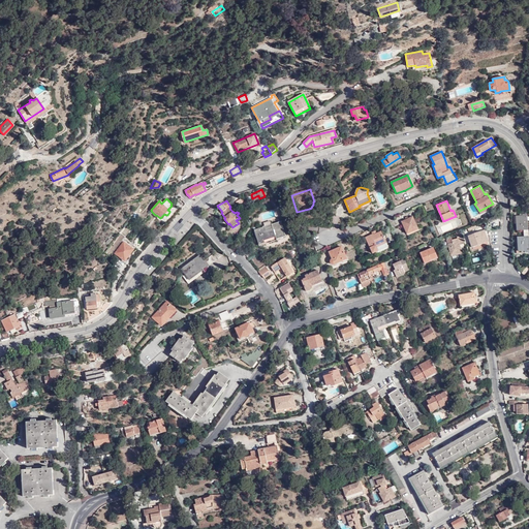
[(522,216),(516,216),(517,230),(524,229),(525,237),(517,238),(518,252),(521,251),(521,253),(528,252),(527,214),(522,214),(522,216)]
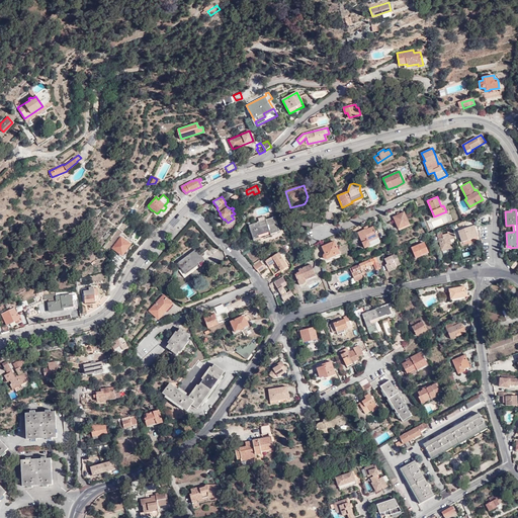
[(404,211),(394,217),(399,228),(409,224),(404,211)]
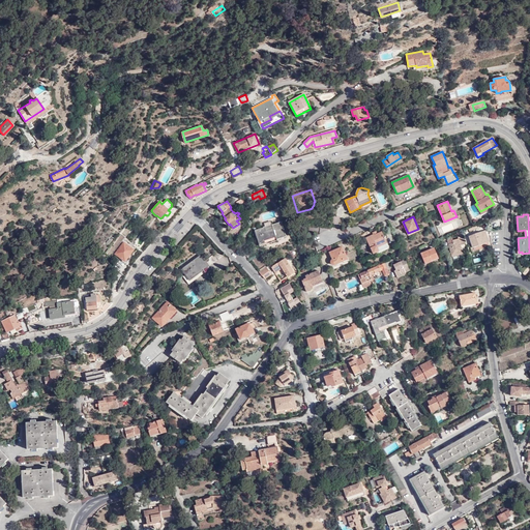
[(259,245),(265,243),(264,240),(275,237),(276,239),(286,236),(282,222),(255,230),(259,245)]
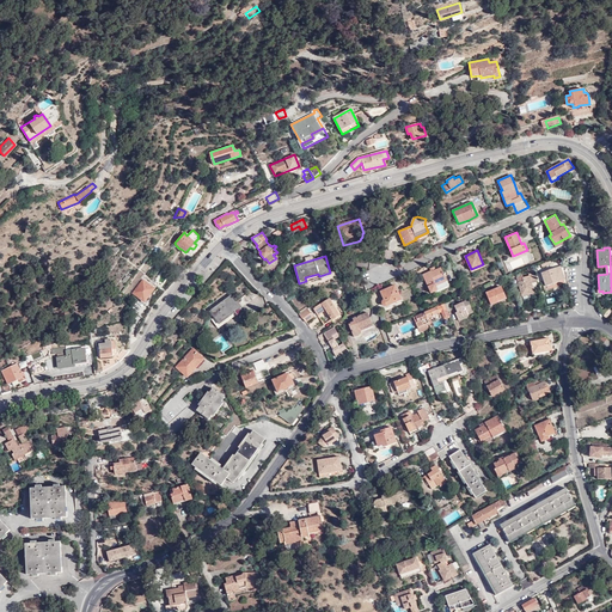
[(152,265),(147,261),(140,268),(146,273),(152,265)]
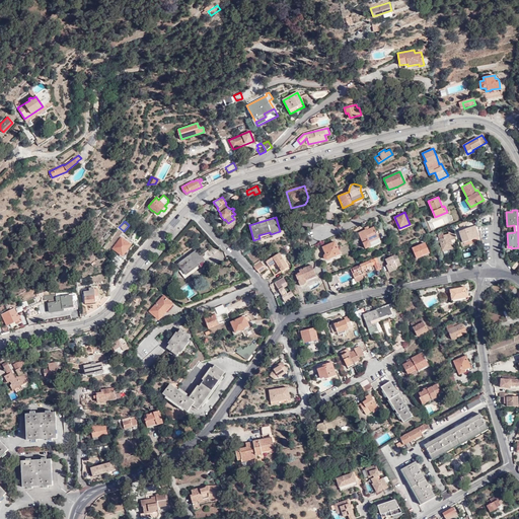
[(475,225),(459,231),(463,242),(479,236),(475,225)]
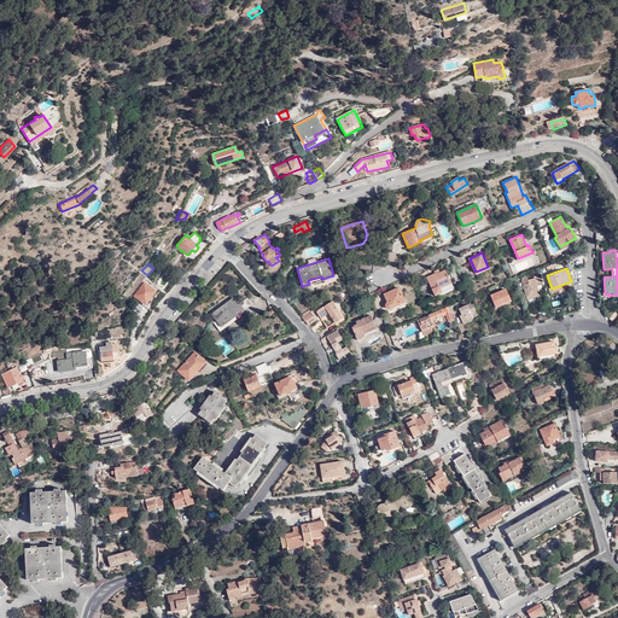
[(436,273),(427,277),(437,299),(439,298),(438,297),(443,295),(443,292),(441,289),(452,284),(445,270),(439,273),(437,274),(436,273)]
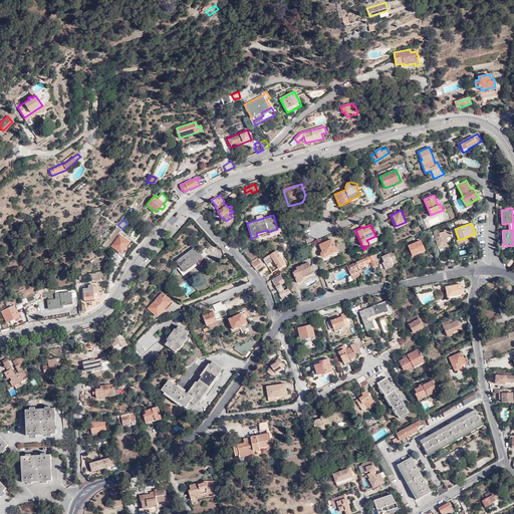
[(252,239),(268,234),(268,232),(267,230),(256,233),(257,236),(251,238),(252,239)]
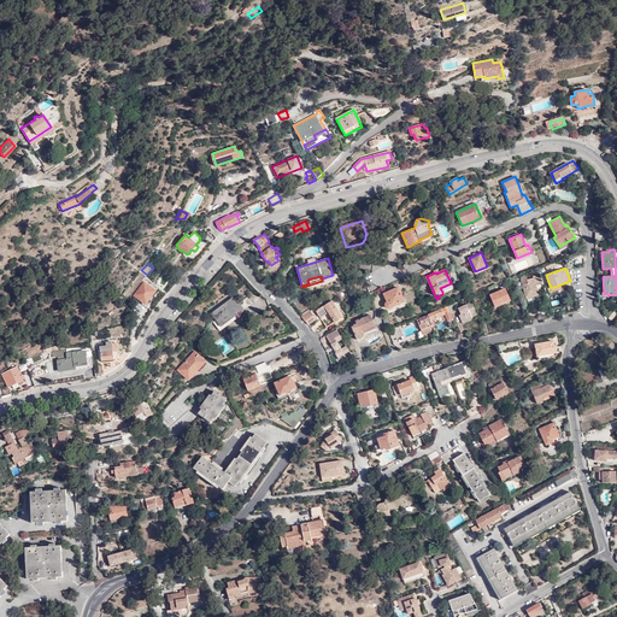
[(534,278),(527,281),(528,283),(522,286),(527,299),(539,295),(535,285),(541,283),(538,276),(533,277),(534,278)]
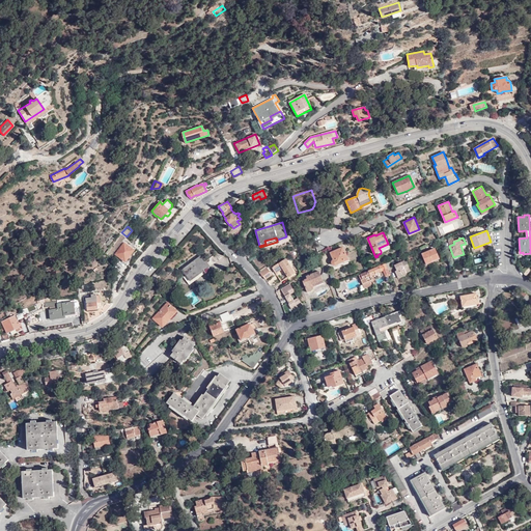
[(135,250),(124,243),(115,254),(126,262),(135,250)]
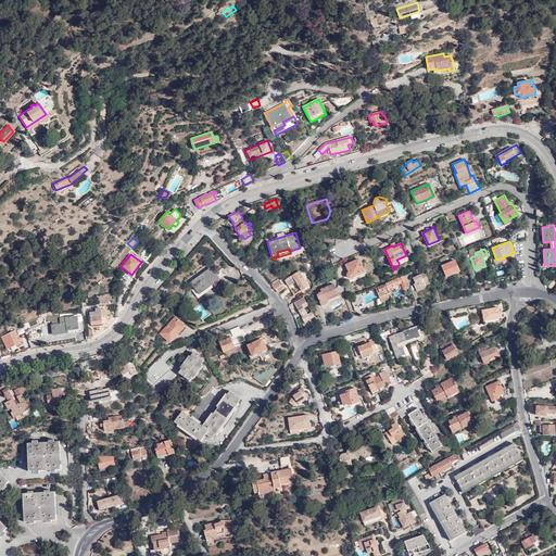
[(358,258),(345,265),(349,272),(348,274),(348,275),(349,276),(349,277),(350,278),(351,278),(365,272),(358,258)]
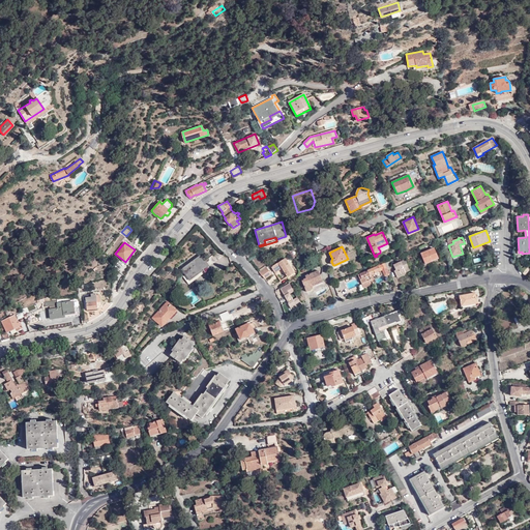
[(434,248),(422,254),(427,263),(438,259),(434,248)]
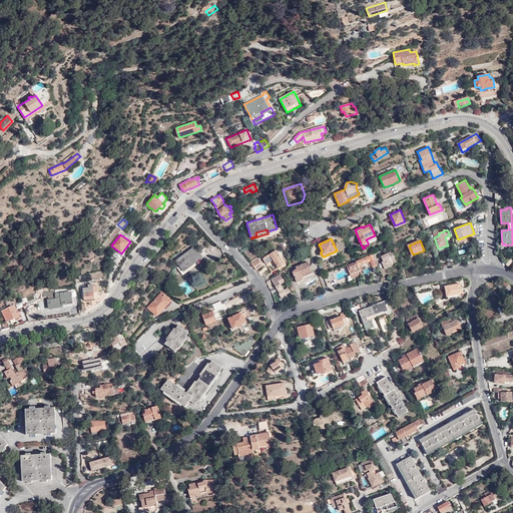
[(206,246),(199,252),(202,258),(210,251),(206,246)]
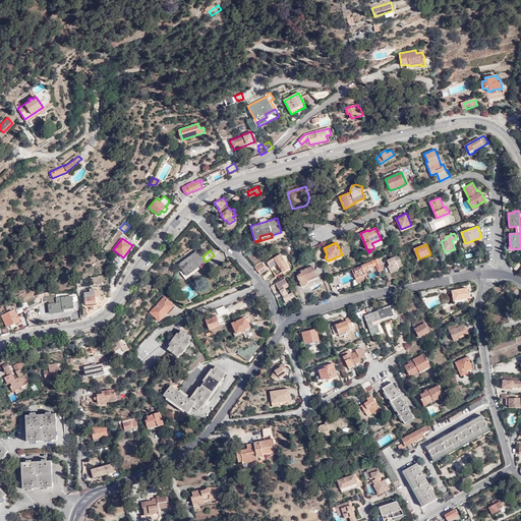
[(206,262),(203,256),(200,256),(196,251),(178,264),(186,275),(206,262)]
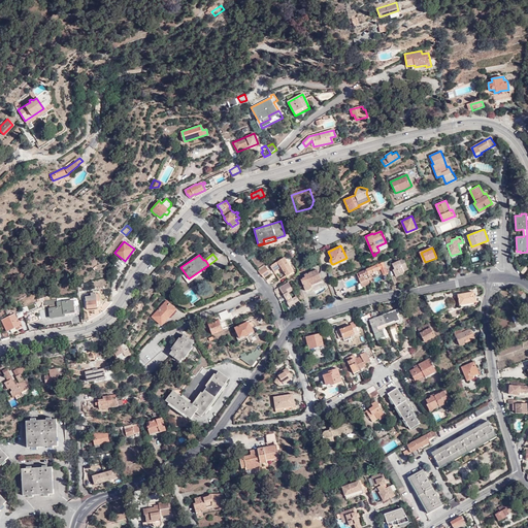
[(284,257),(271,267),(275,272),(282,267),(288,275),(294,270),(284,257)]
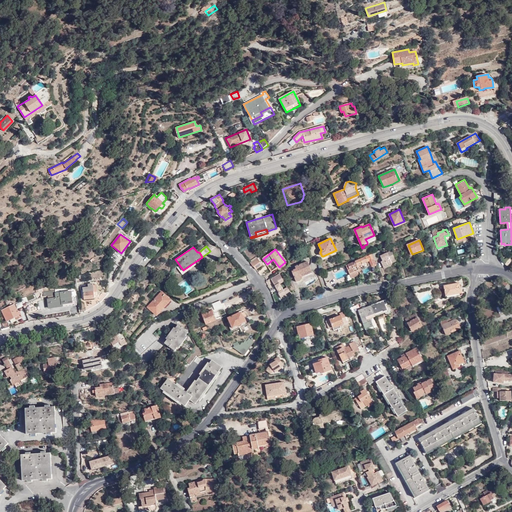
[(391,263),(396,261),(391,251),(380,256),(383,261),(381,262),(383,267),(387,265),(388,266),(392,264),(391,263)]
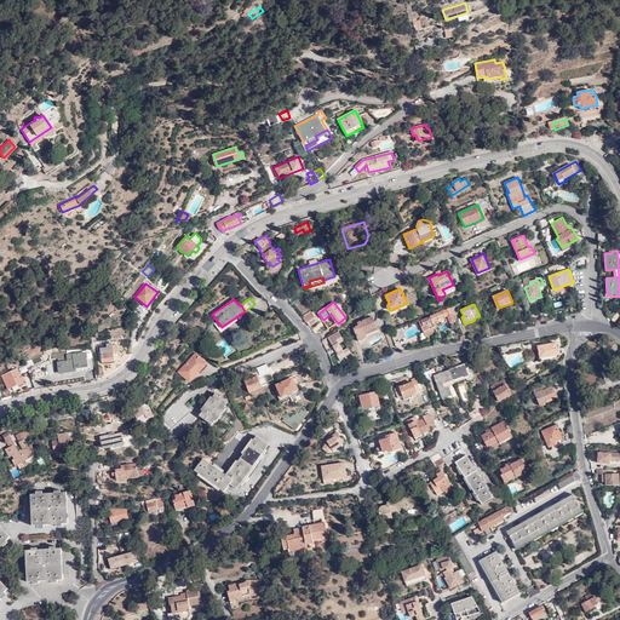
[(451,323),(455,321),(453,315),(449,308),(430,316),(432,322),(447,316),(451,323)]
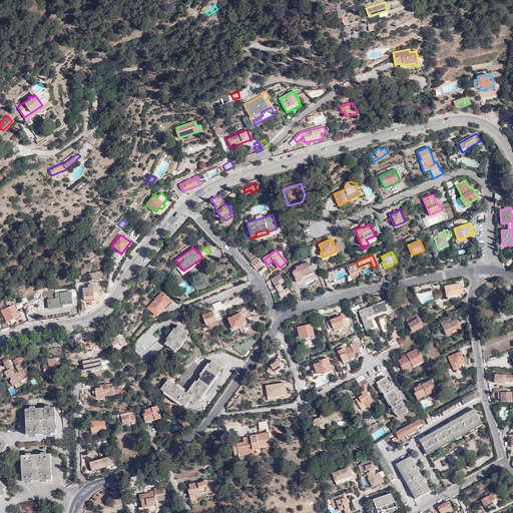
[(257,261),(251,265),(253,267),(254,267),(259,272),(263,269),(257,261)]
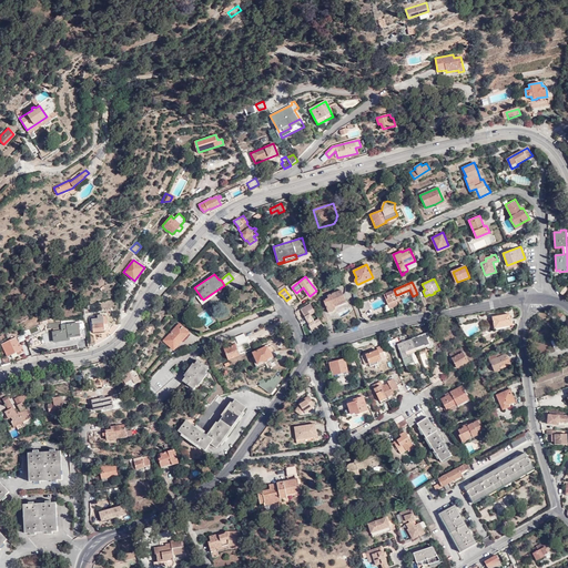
[(334,304),(345,300),(342,290),(328,295),(328,297),(325,298),(326,300),(324,301),(330,312),(334,310),(335,310),(335,307),(335,306),(334,304)]
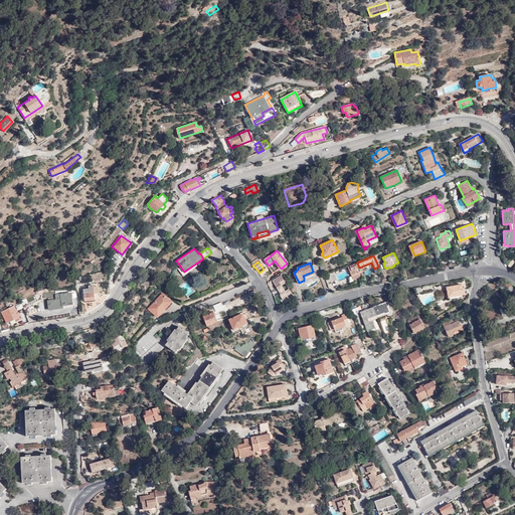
[(360,272),(359,268),(357,263),(347,267),(351,276),(359,272),(360,272)]
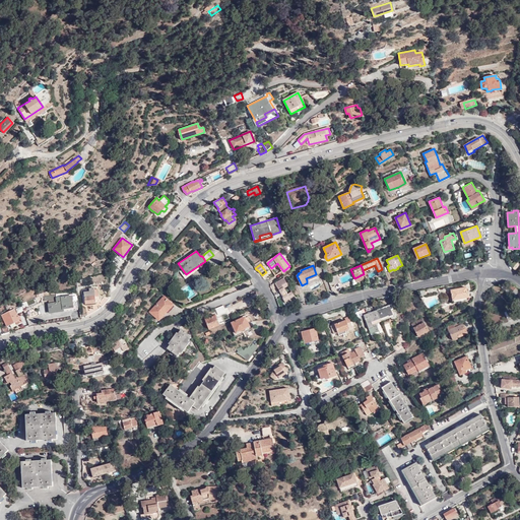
[(156,270),(152,266),(151,268),(147,274),(150,277),(156,270)]
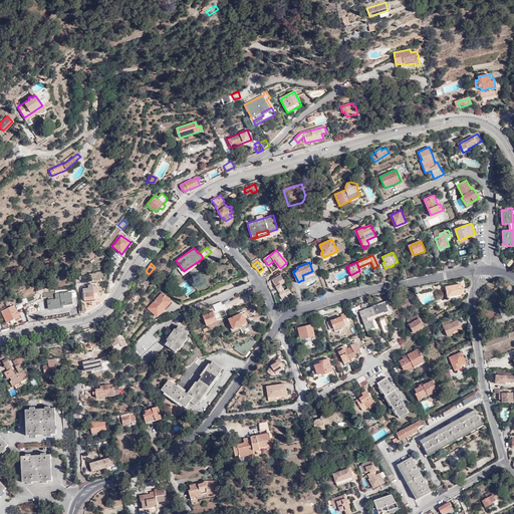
[(329,272),(323,275),(326,282),(332,280),(329,272)]
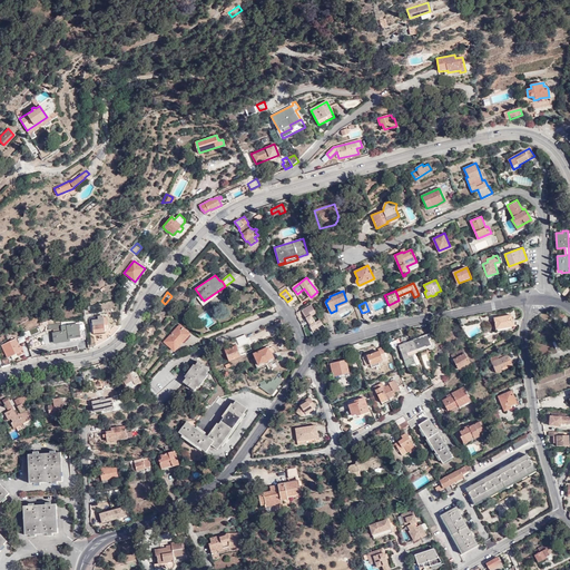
[(316,313),(312,304),(302,310),(313,331),(318,328),(317,326),(322,324),(320,320),(315,322),(312,315),(316,313)]
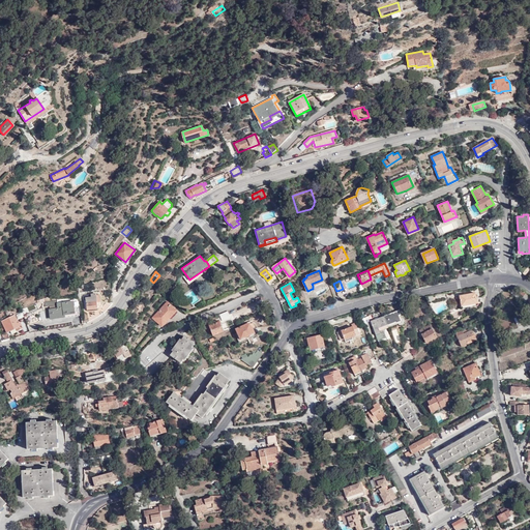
[(86,299),(87,311),(97,310),(97,306),(96,298),(96,294),(83,295),(84,300),(86,299)]
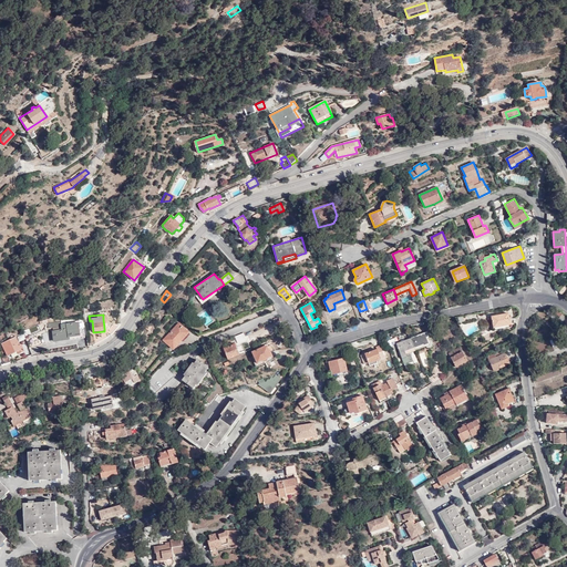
[(508,315),(492,317),(494,328),(511,325),(508,315)]
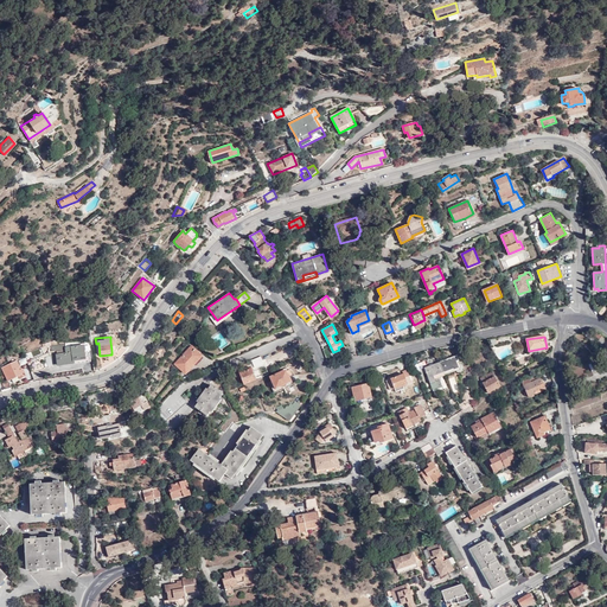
[(343,346),(349,356),(355,353),(349,343),(343,346)]
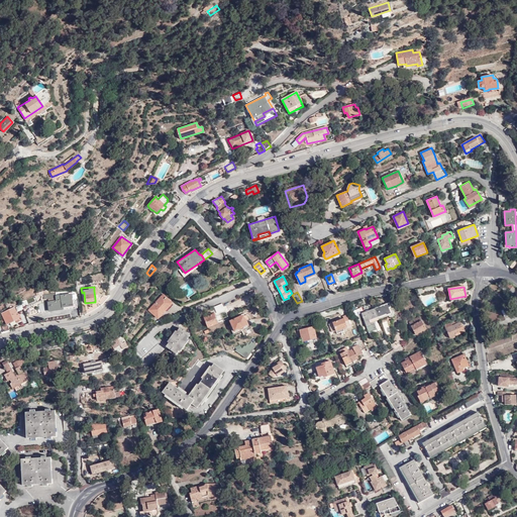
[(45,312),(64,309),(63,306),(73,305),(73,307),(78,307),(77,299),(72,300),(71,293),(56,296),(56,298),(57,300),(47,302),(46,294),(42,295),(45,312)]
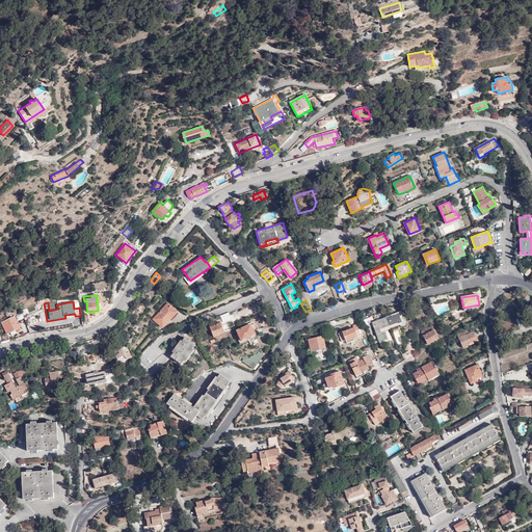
[(167,304),(154,319),(162,326),(177,312),(167,304)]
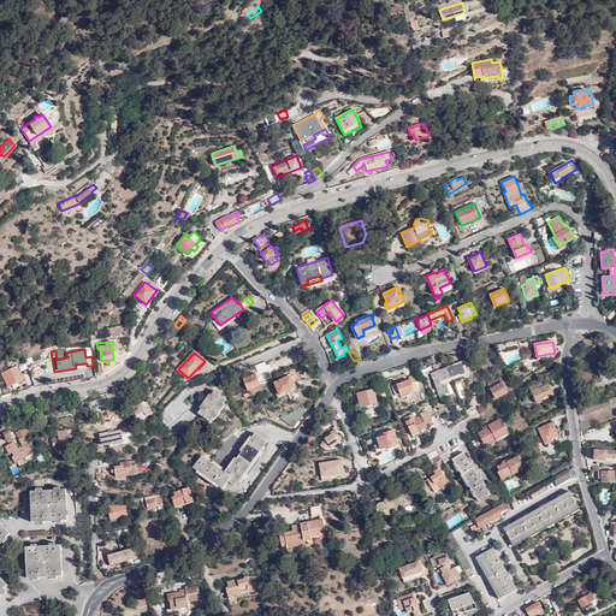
[(267,369),(265,362),(255,366),(259,373),(267,369)]
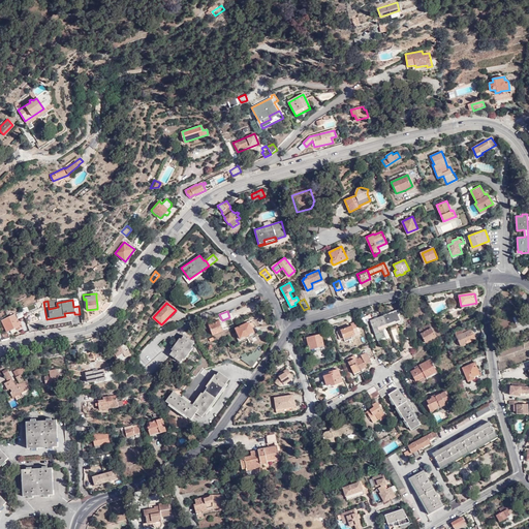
[(397,311),(383,315),(387,324),(396,321),(396,322),(399,321),(396,315),(398,315),(397,311)]
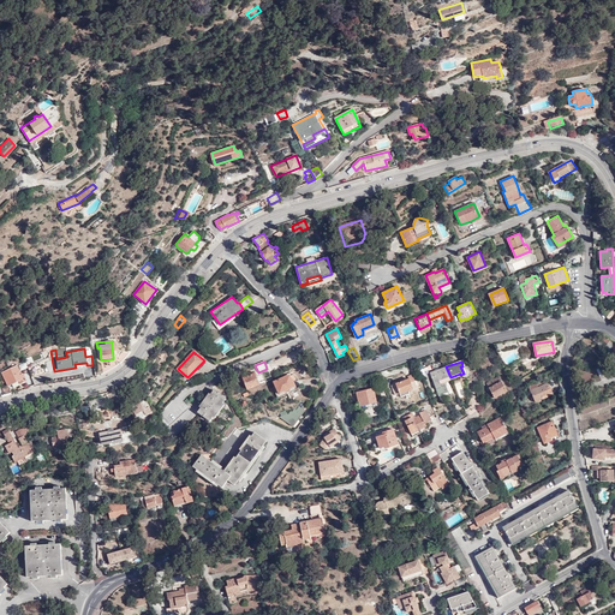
[(30,369),(33,377),(45,374),(42,365),(30,369)]
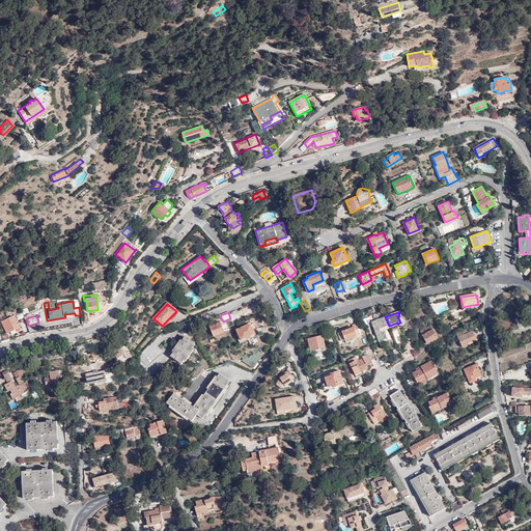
[(521,315),(514,318),(519,327),(525,324),(521,315)]
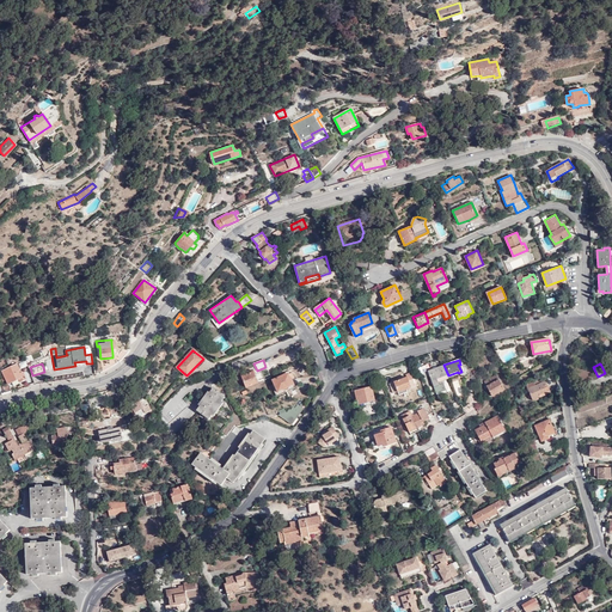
[(10,385),(13,384),(20,380),(22,383),(26,380),(28,380),(23,372),(20,373),(16,365),(1,372),(10,385)]
